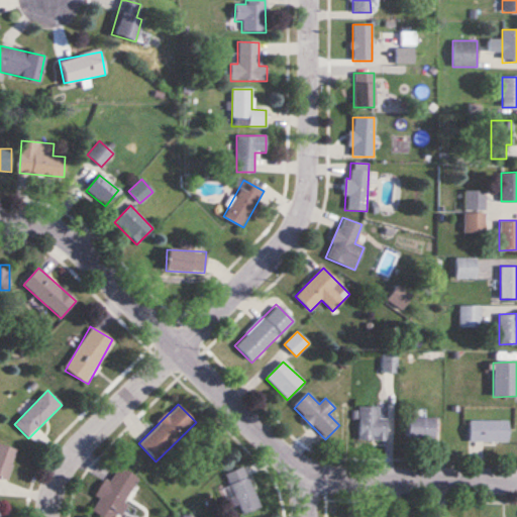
[(386,418),(379,418),(379,407),(358,407),(358,441),(386,441),(386,418)]
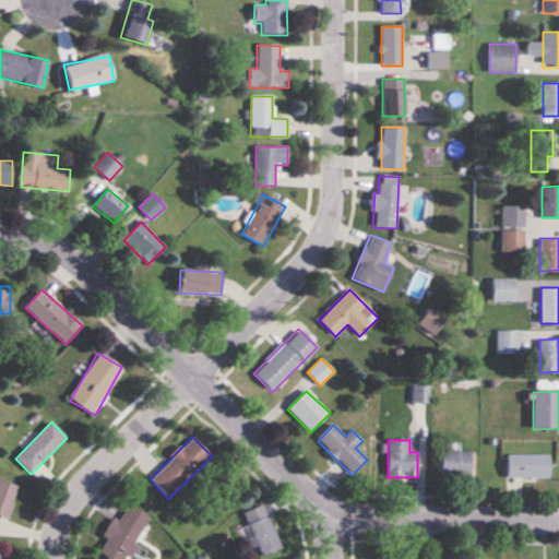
[(470,452),(440,452),(440,475),(470,475),(470,452)]
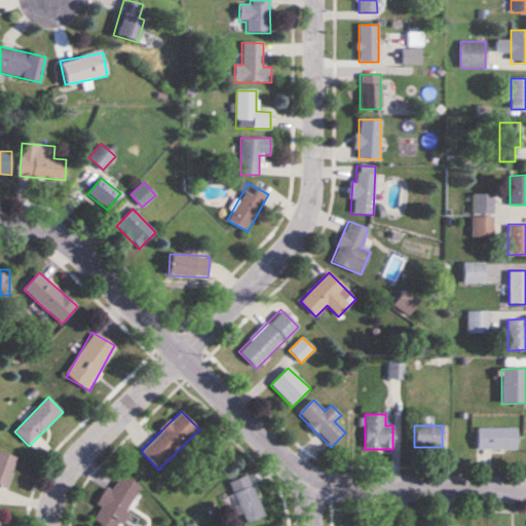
[(517,450),(517,427),(477,427),(477,450),(517,450)]
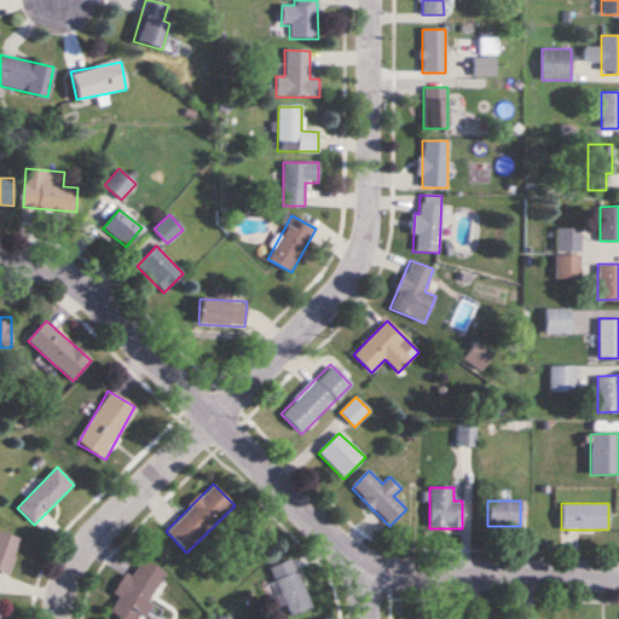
[(0,571),(11,573),(19,537),(0,532),(0,571)]
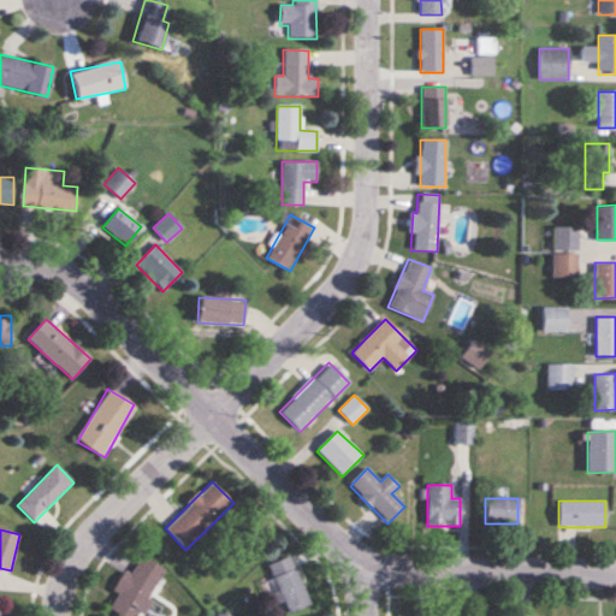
[(126,573),(107,606),(122,615),(140,615),(167,570),(142,556),(130,575),(126,573)]
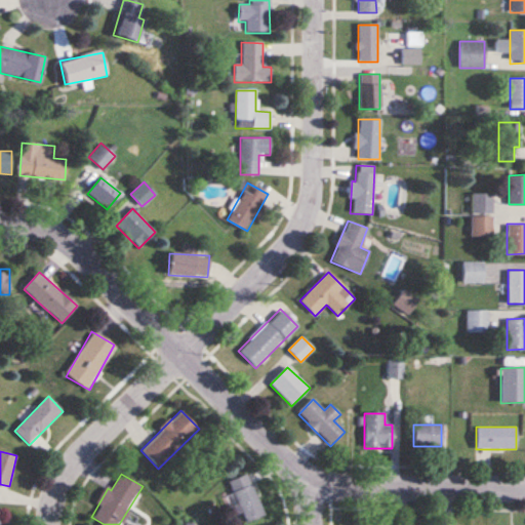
[(229,482),(246,524),(265,516),(247,474),(229,482)]
